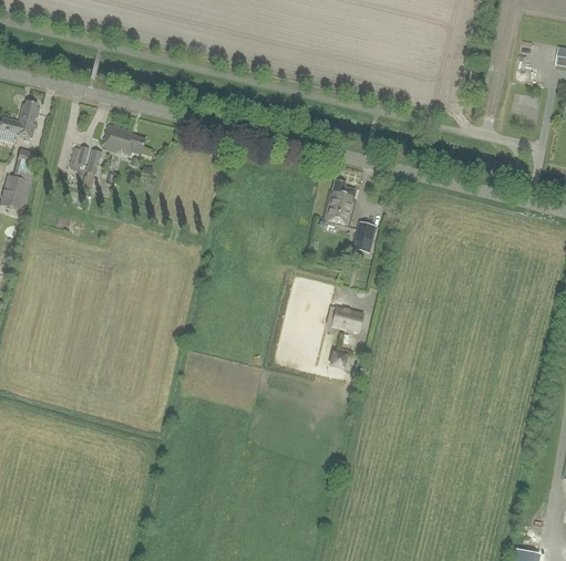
[(565,44),(557,43),(554,61),(565,63),(565,44)]
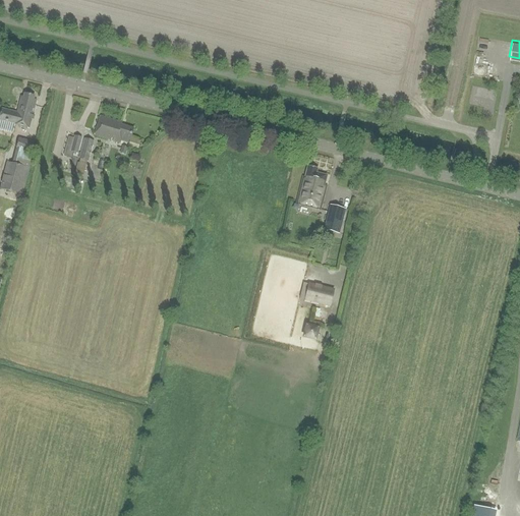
[(22,93),(20,92),(16,108),(1,104),(0,108),(0,115),(13,119),(13,120),(29,123),(32,111),(36,96),(33,95),(34,92),(23,90),(22,93)]
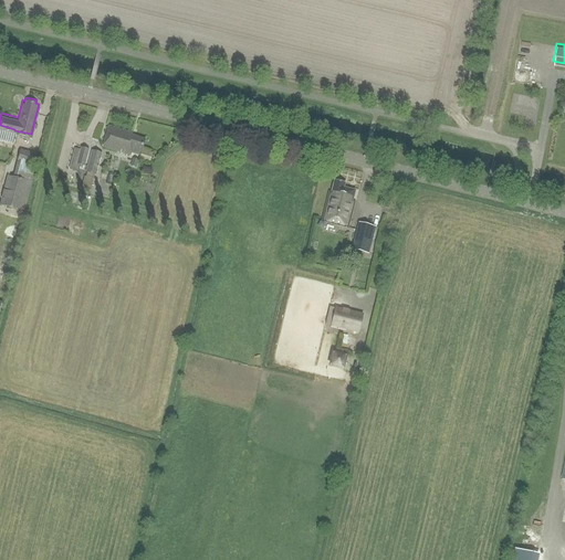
[(139,150),(145,135),(131,130),(132,128),(108,120),(102,141),(129,150),(131,148),(139,150)]
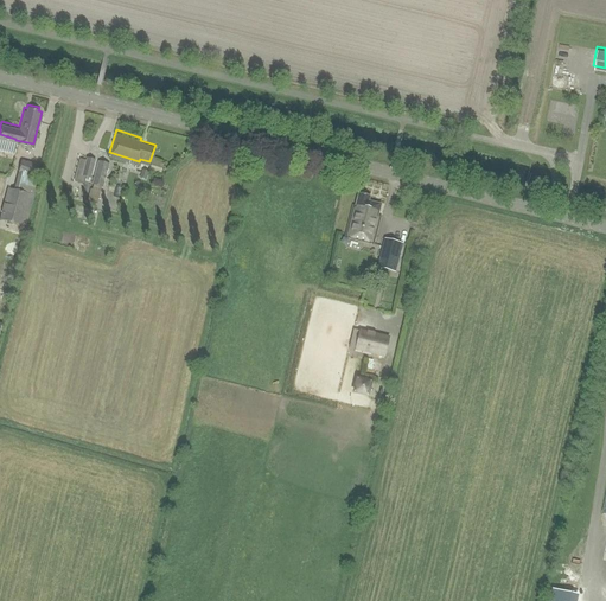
[(80,153),(74,176),(88,180),(95,155),(87,153),(85,155),(80,153)]
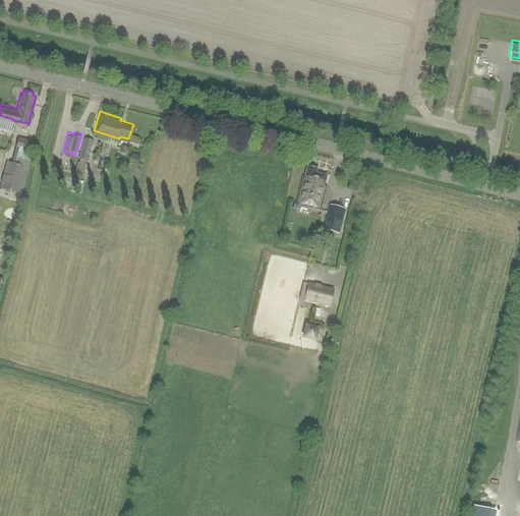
[(33,149),(32,149),(34,137),(18,133),(12,159),(8,158),(2,185),(22,190),(33,149)]
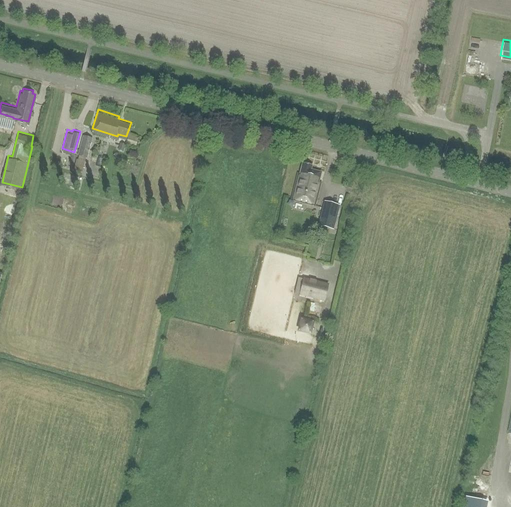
[(91,134),(82,131),(77,151),(78,151),(75,163),(82,165),(85,153),(86,153),(91,134)]
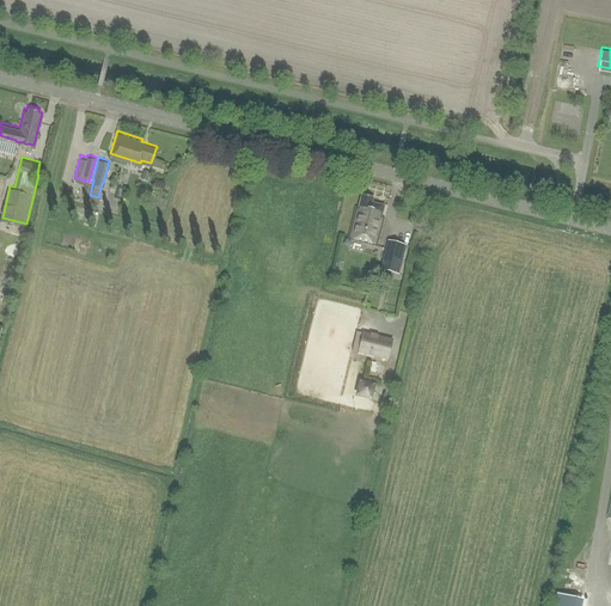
[(376,242),(383,213),(380,213),(383,201),(370,197),(371,193),(361,190),(358,202),(356,202),(348,234),(376,242)]
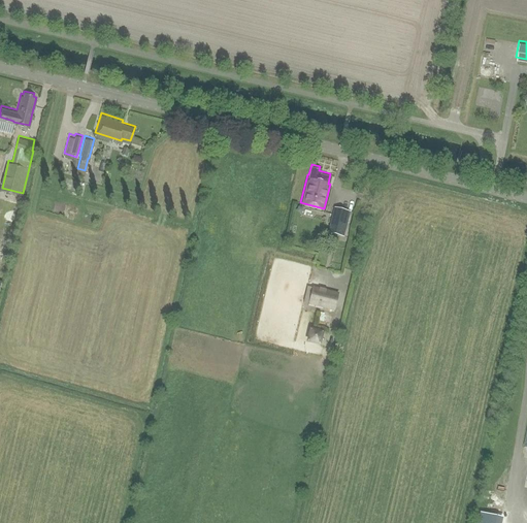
[(327,228),(340,232),(347,206),(333,203),(327,228)]
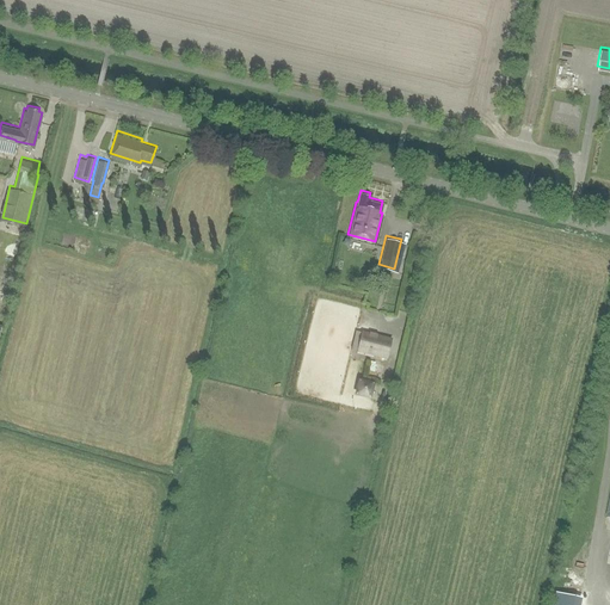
[(386,355),(390,334),(361,327),(356,347),(386,355)]
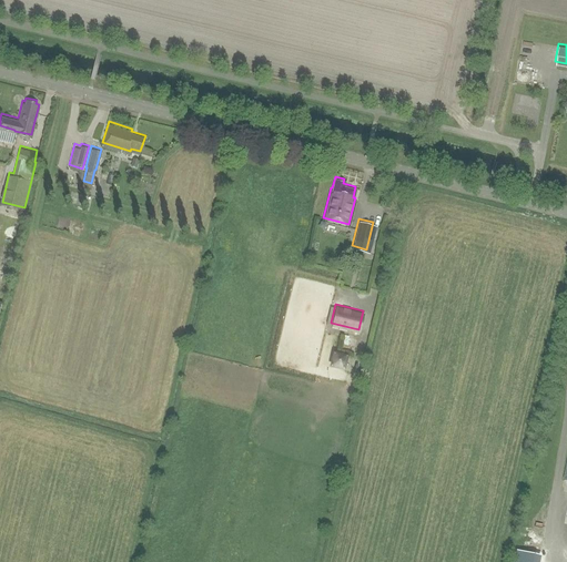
[(345,365),(347,351),(333,348),(330,363),(345,365)]
